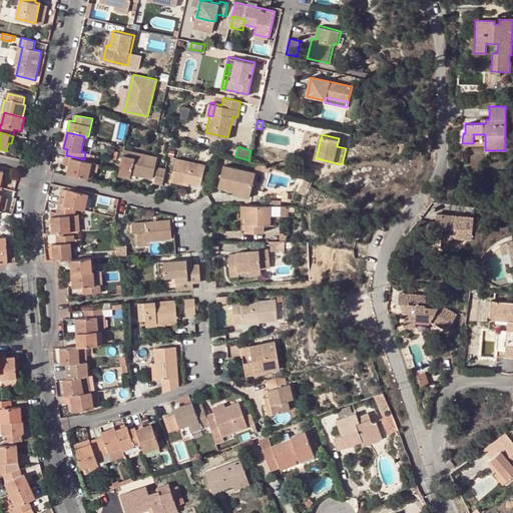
[(131,178),(132,175),(133,171),(138,173),(154,176),(159,156),(137,150),(136,156),(124,153),(121,167),(119,175),(131,178)]
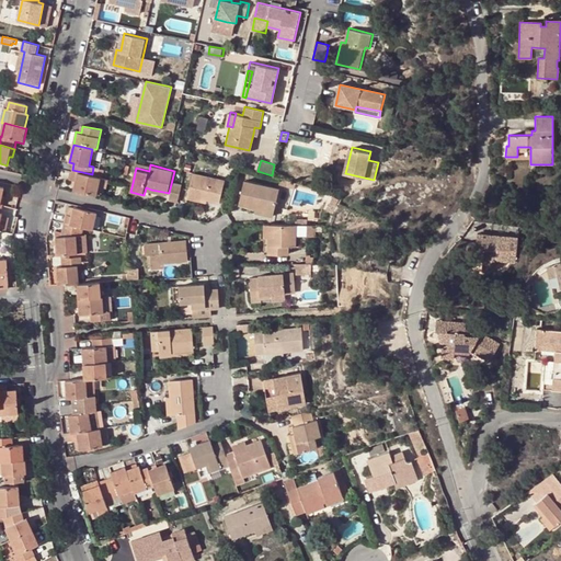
[(98,194),(99,184),(101,176),(92,174),(72,170),(70,180),(75,181),(75,189),(98,194)]
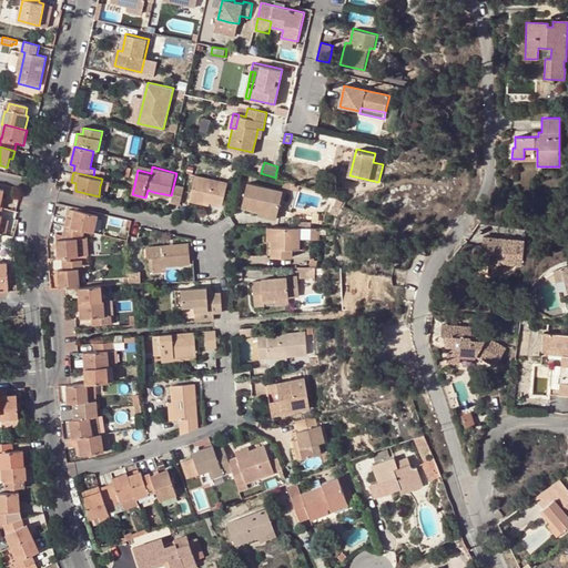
[(198,176),(192,202),(201,204),(202,201),(211,203),(224,206),(230,184),(198,176)]
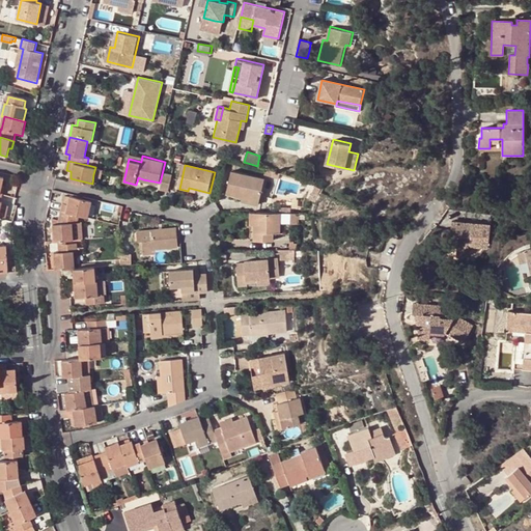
[(95,167),(93,174),(102,176),(103,168),(95,167)]
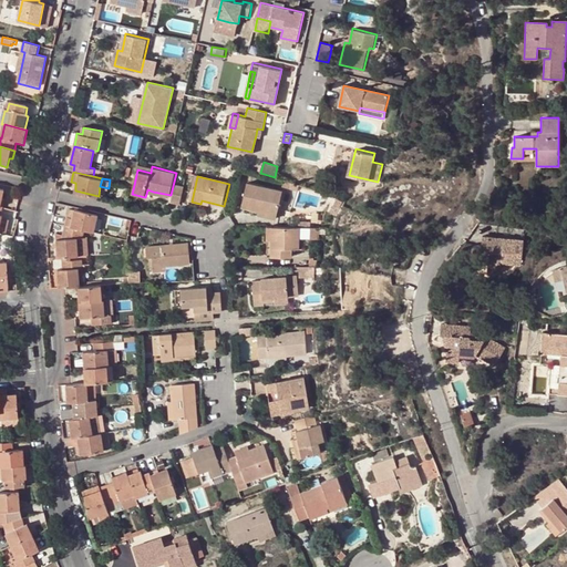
[(176,186),(173,203),(181,205),(185,188),(176,186)]
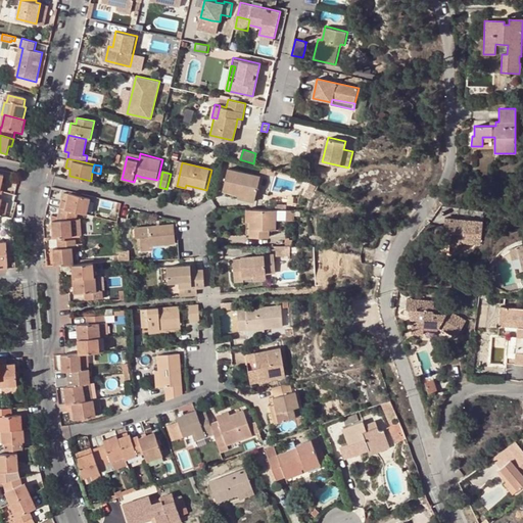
[(231,172),(226,192),(230,194),(241,196),(242,194),(258,198),(263,180),(231,172)]
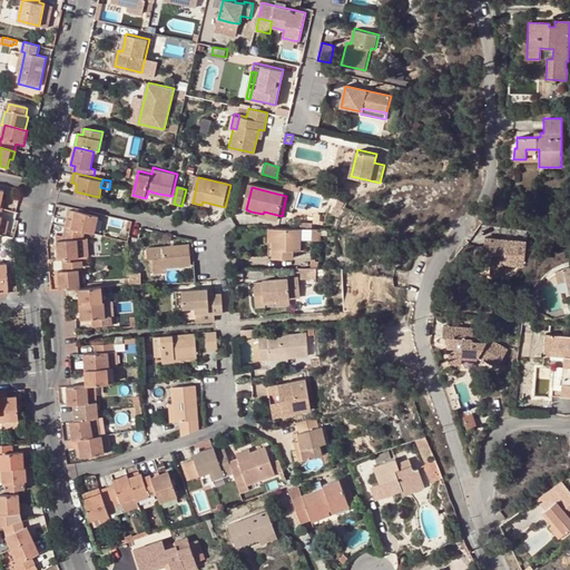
[(100,216),(76,210),(76,212),(70,209),(66,227),(85,232),(96,234),(100,216)]
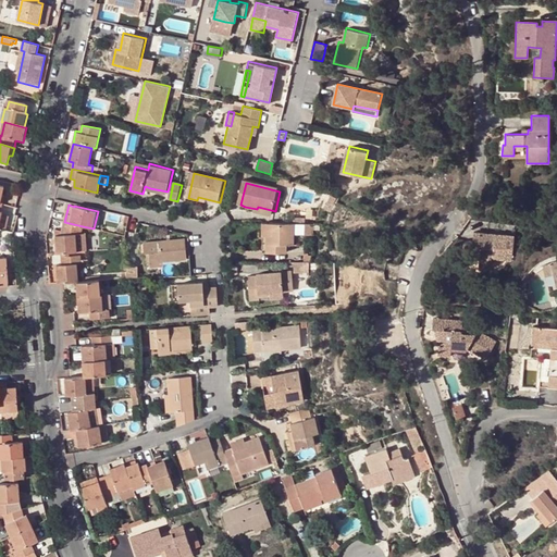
[(257,209),(256,212),(256,213),(274,218),(275,211),(258,207),(257,209)]
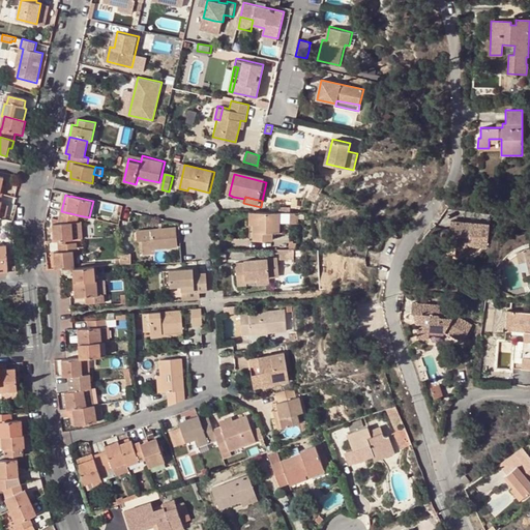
[(72,224),(78,223),(79,215),(61,211),(58,224),(53,224),(54,241),(58,241),(66,240),(74,240),(72,224)]
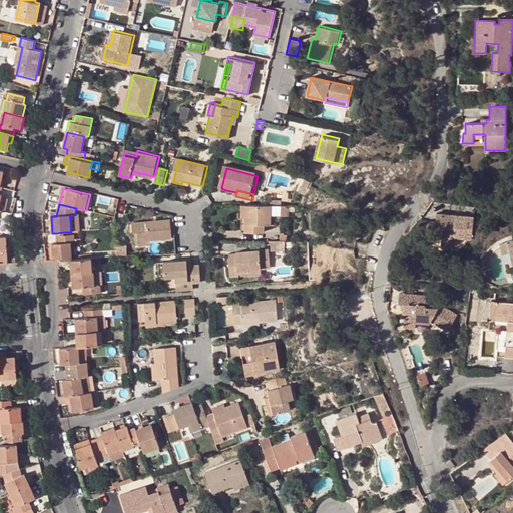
[(283,204),(273,205),(274,224),(281,224),(284,224),(283,204)]
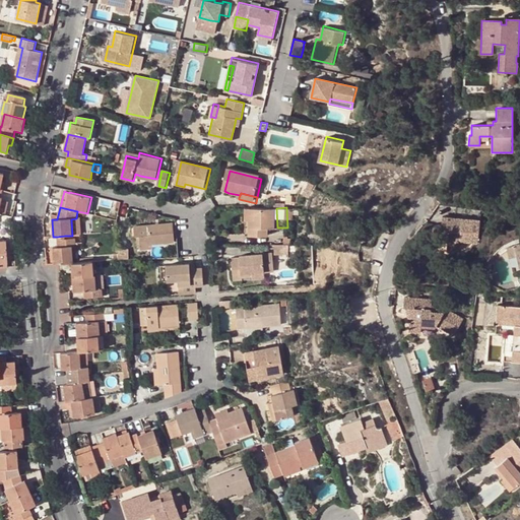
[(249,236),(252,236),(251,218),(257,218),(257,208),(247,208),(249,236)]
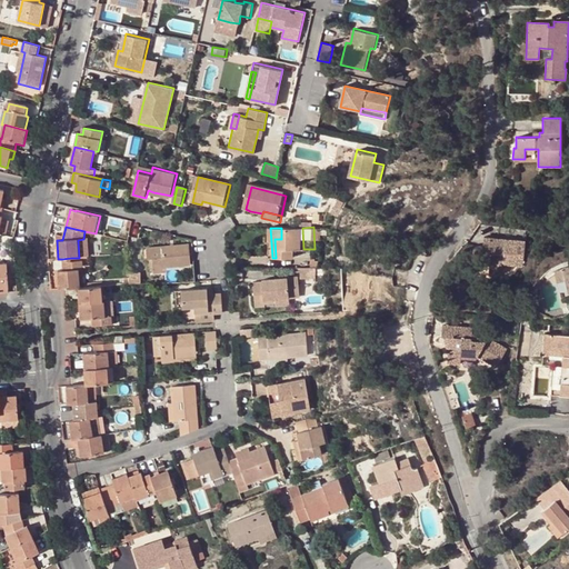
[(281,239),(275,239),(276,258),(295,257),(295,249),(303,249),(302,228),(281,228),(281,239)]
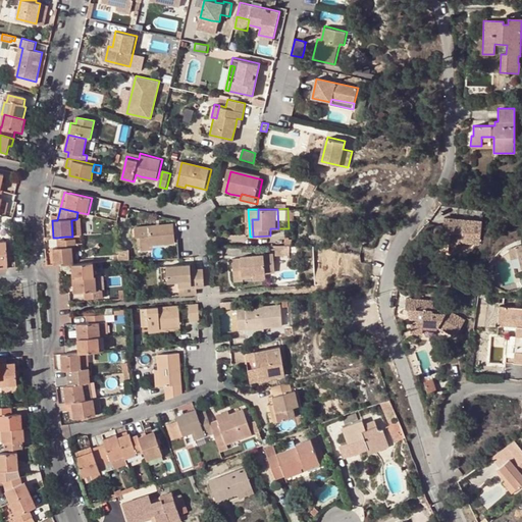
[(469,238),(470,219),(444,217),(442,224),(441,229),(449,230),(448,253),(460,254),(461,237),(469,238)]
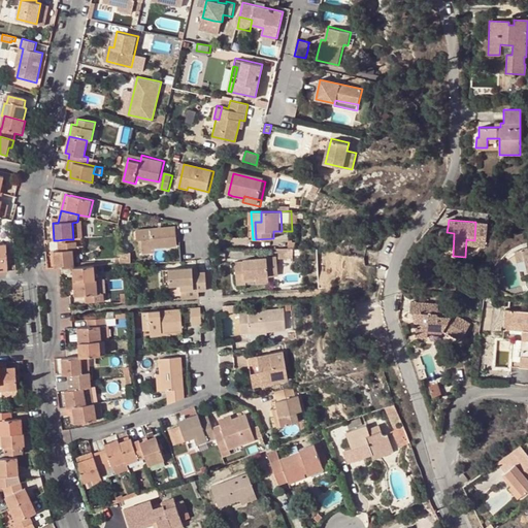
[(175,228),(137,231),(137,240),(138,241),(143,240),(143,250),(143,253),(152,253),(152,248),(166,246),(177,246),(175,228)]
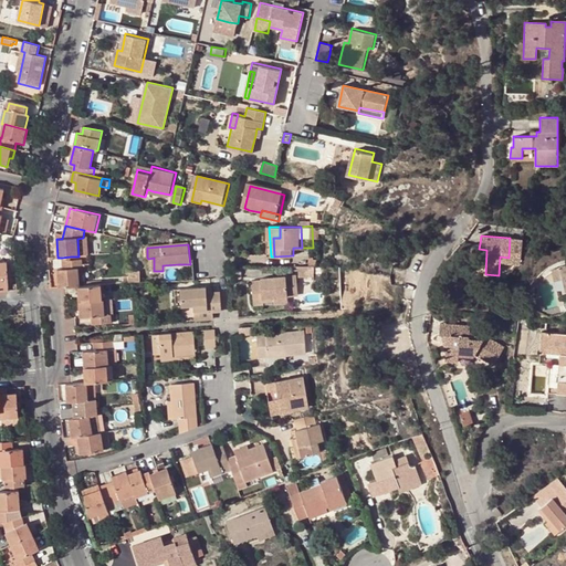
[(321,269),(320,248),(313,248),(310,248),(311,268),(316,268),(321,269)]
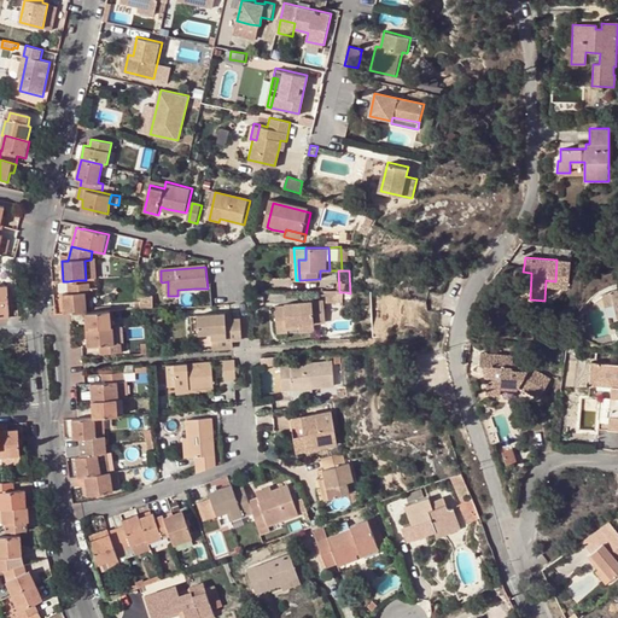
[(77,285),(69,286),(69,293),(63,293),(65,314),(71,313),(87,313),(88,313),(87,293),(92,293),(91,284),(77,285)]
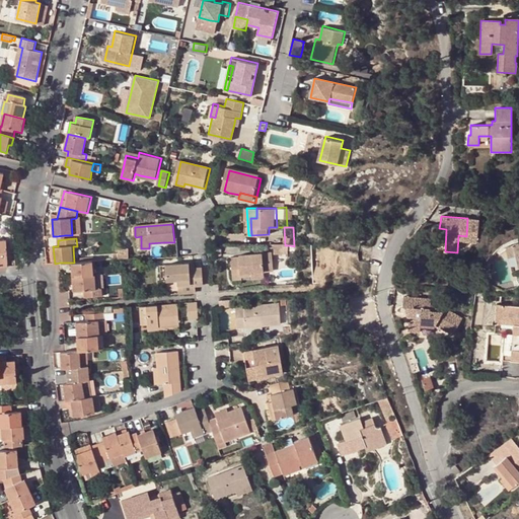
[(0,240),(0,267),(1,268),(0,263),(9,262),(7,241),(0,240)]
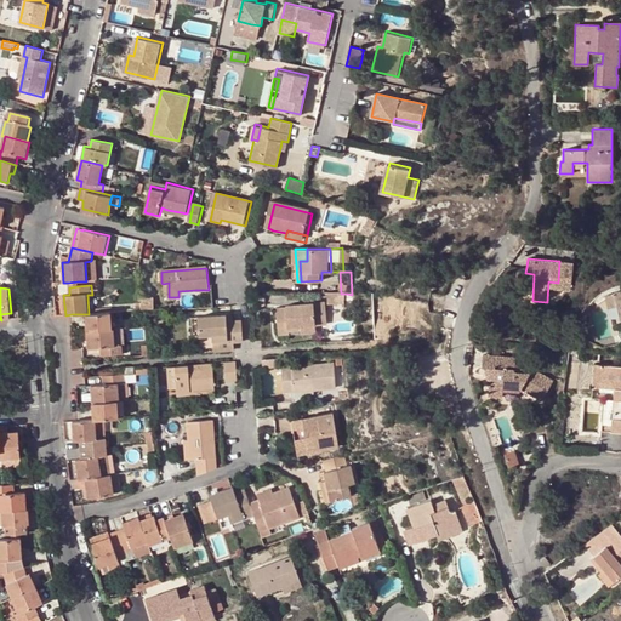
[(613,291),(604,292),(610,322),(619,320),(613,291)]
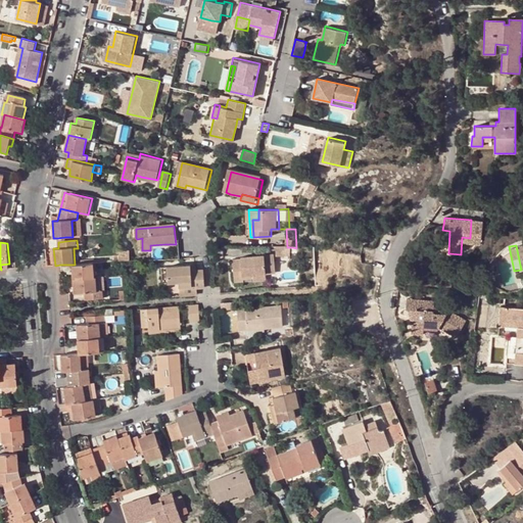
[(287,247),(278,247),(278,257),(292,257),(292,247),(287,247)]
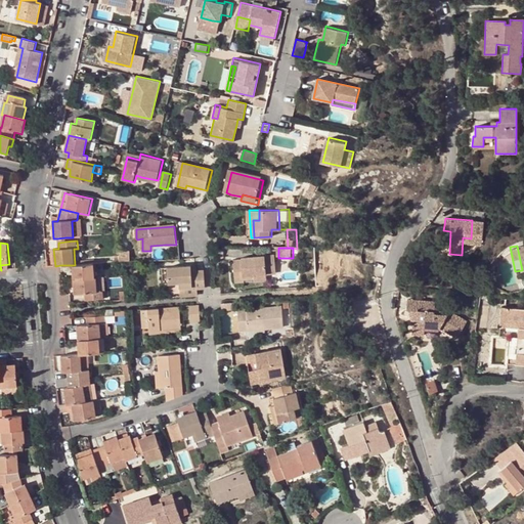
[(236,278),(256,276),(256,280),(256,284),(269,282),(268,275),(278,275),(276,256),(244,259),(245,261),(235,261),(236,278)]
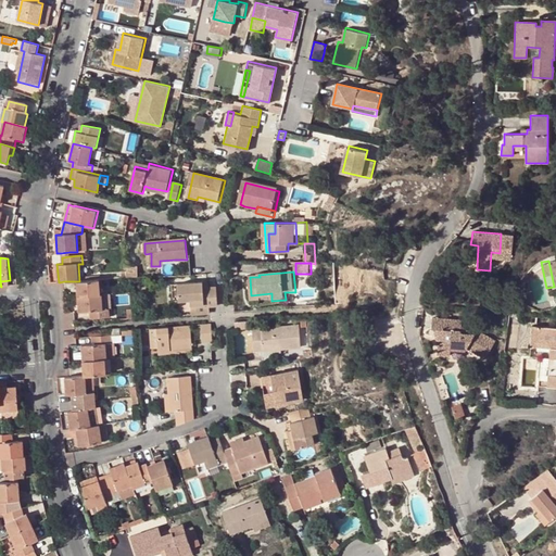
[(79,297),(102,294),(101,285),(100,279),(79,281),(78,281),(79,297)]
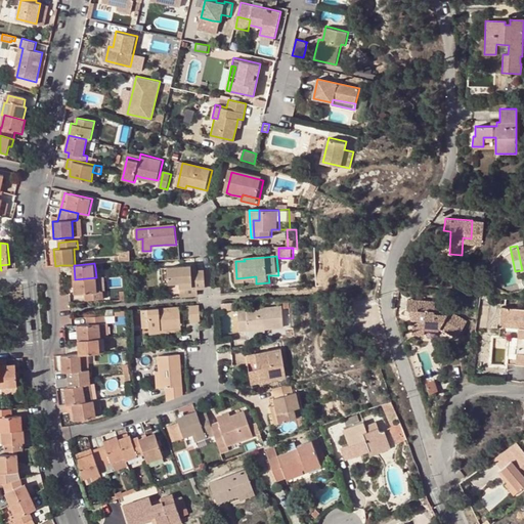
[(182,297),(200,296),(200,289),(208,288),(207,271),(199,271),(193,271),(193,266),(169,268),(170,285),(181,284),(182,294),(182,297)]
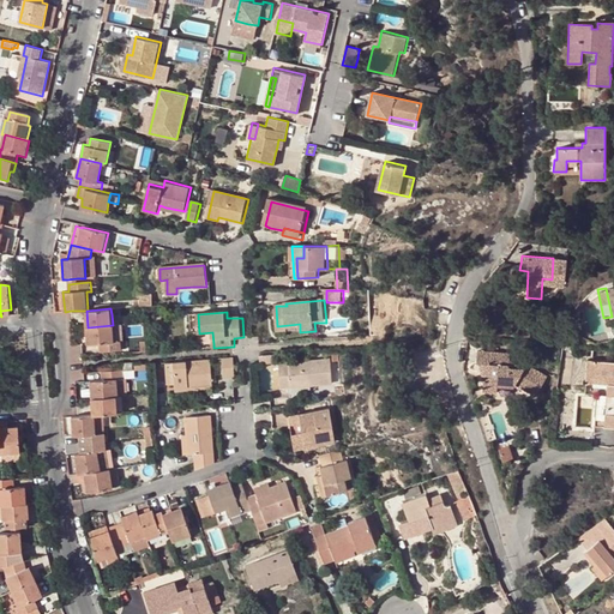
[(115,338),(114,335),(114,325),(113,325),(88,327),(89,341),(101,339),(102,348),(122,347),(122,337),(115,338)]
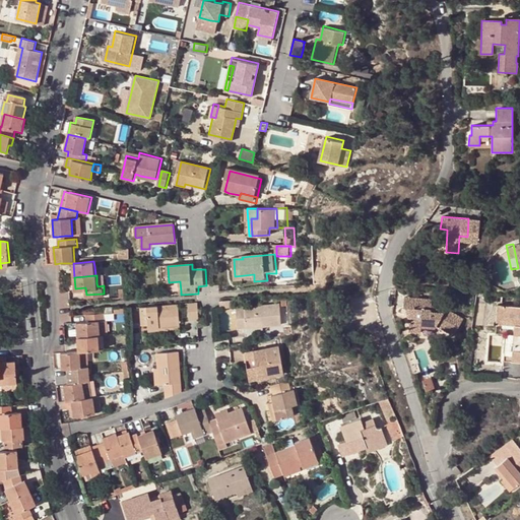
[(180,281),(169,282),(170,291),(181,291),(180,281)]
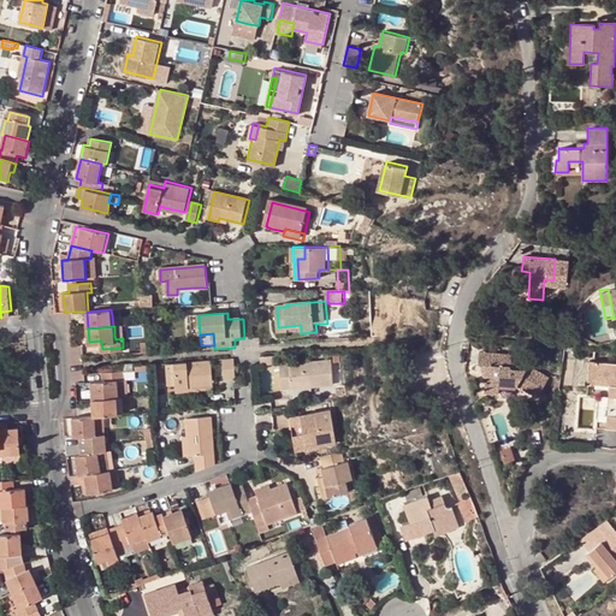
[(499,381),(511,384),(535,398),(549,377),(528,365),(528,362),(510,361),(511,354),(479,351),(478,363),(486,363),(484,392),(497,394),(499,381)]
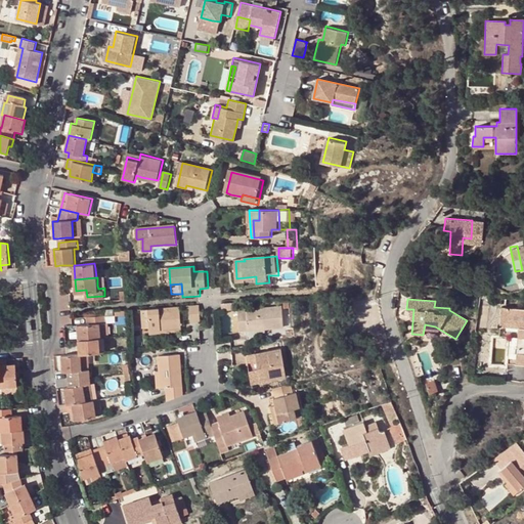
[(192,322),(202,322),(202,312),(201,306),(191,307),(192,322)]
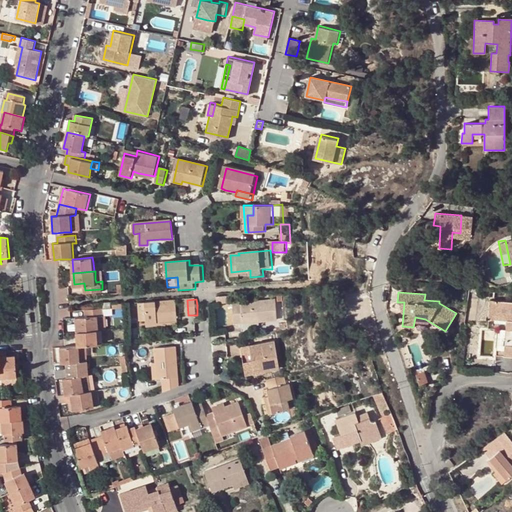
[(147,322),(148,324),(162,323),(179,322),(178,300),(146,302),(146,307),(146,312),(147,322)]
